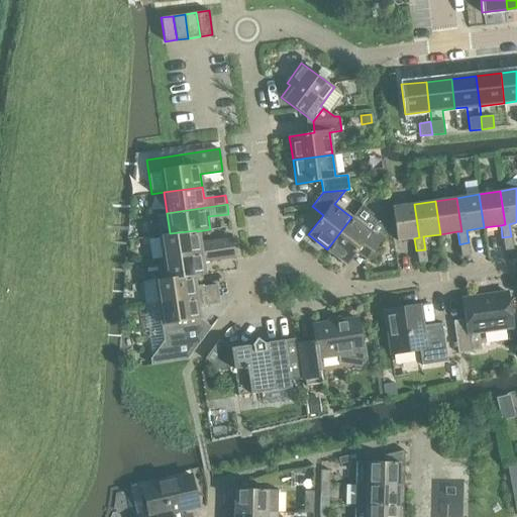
[(414,204),(392,207),(397,240),(414,238),(419,237),(414,204)]
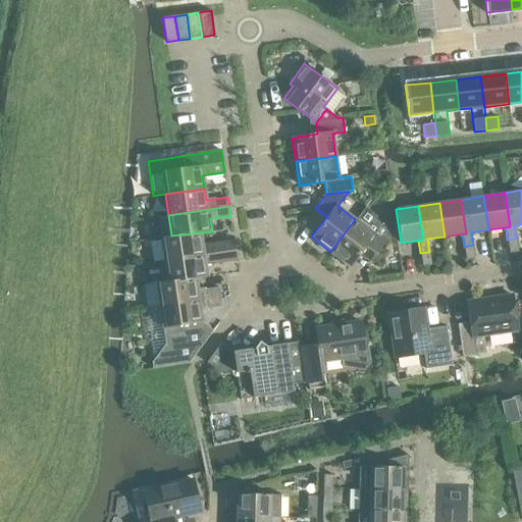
[(360,213),(355,219),(330,252),(351,267),(360,255),(370,262),(387,240),(386,240),(392,232),(380,224),(377,227),(360,213)]
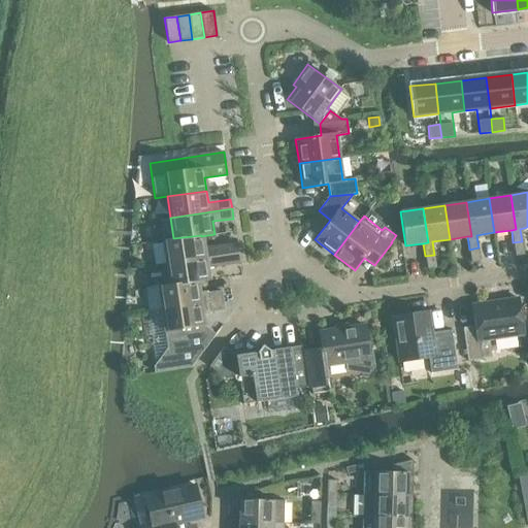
[(163,240),(166,263),(238,253),(237,243),(203,248),(201,236),(201,235),(173,238),(163,240)]
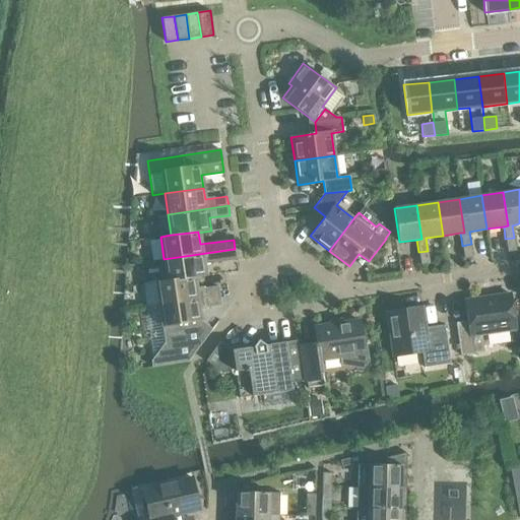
[(512,251),(516,251),(514,238),(505,239),(507,252),(512,251)]
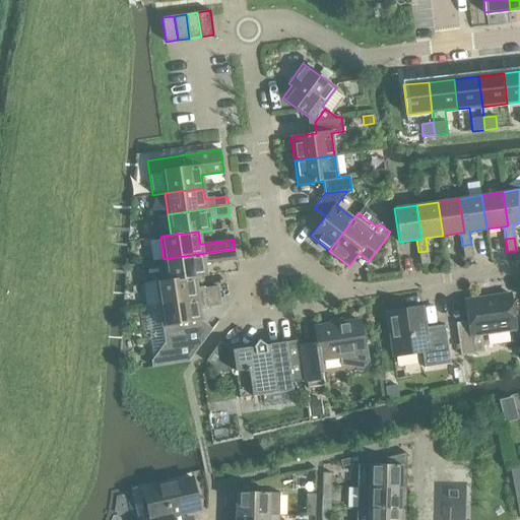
[(468,258),(472,257),(471,244),(466,245),(462,246),(464,258),(468,258)]
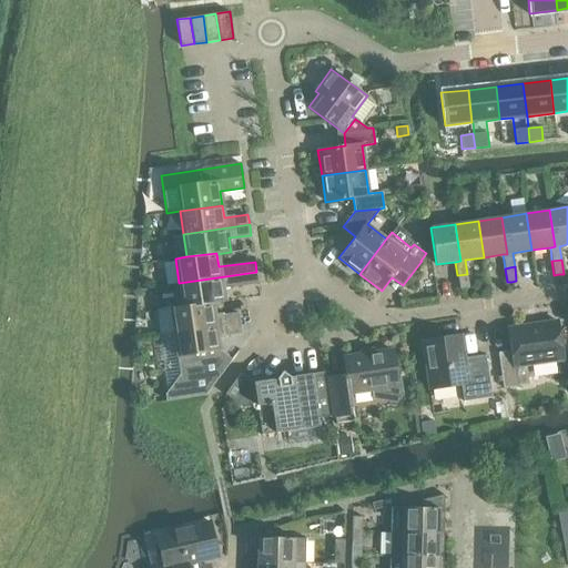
[(257,283),(256,272),(179,283),(182,305),(212,301),(213,304),(224,302),(222,287),(257,283)]
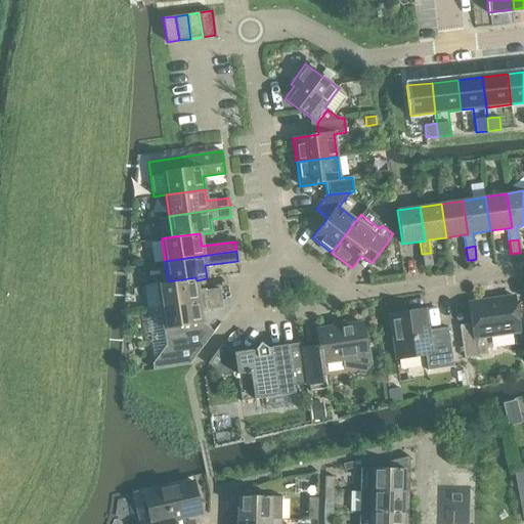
[(428,266),(433,265),(431,253),(422,254),(424,266),(428,266)]
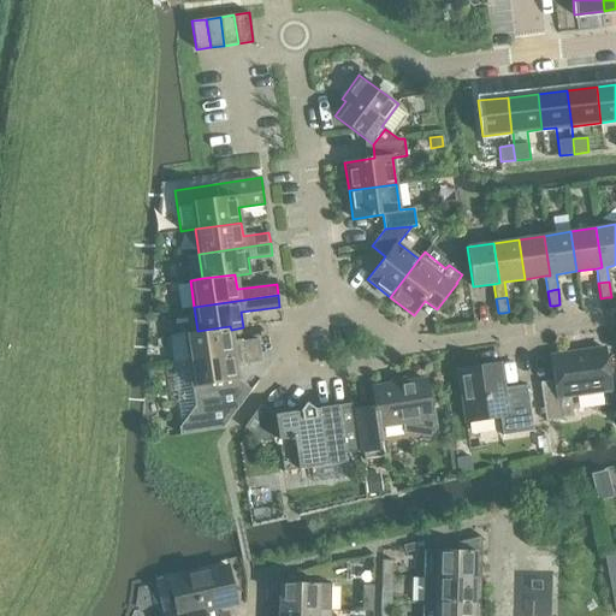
[(184,333),(189,361),(260,350),(259,339),(232,343),(231,330),(230,326),(197,331),(184,333)]
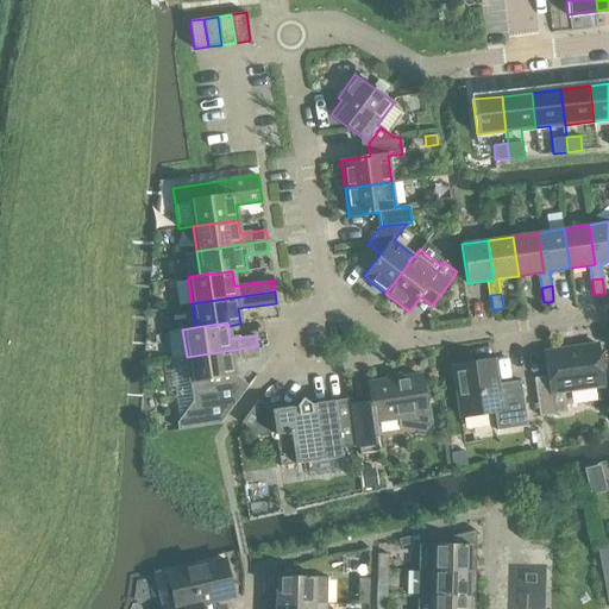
[(534,378),(539,416),(556,414),(566,413),(564,391),(603,385),(597,344),(545,352),(548,376),(534,378)]
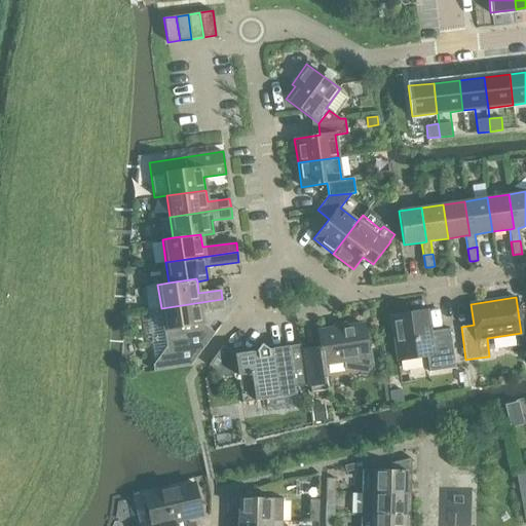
[(153,363),(154,370),(191,365),(198,353),(215,333),(203,325),(201,312),(224,308),(222,299),(161,308),(166,348),(164,348),(153,363)]
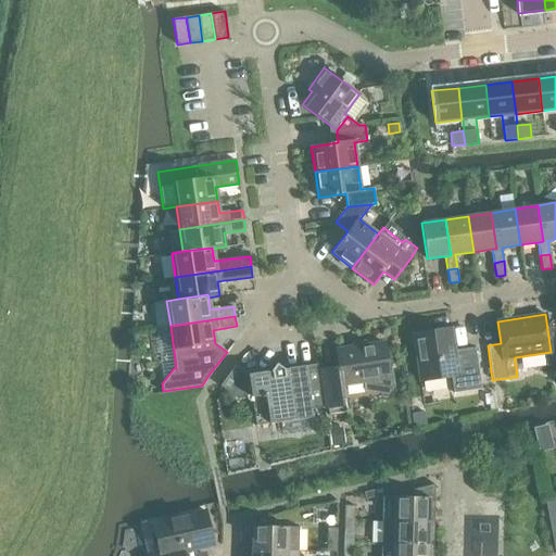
[(419,381),(451,377),(453,392),(481,389),(475,348),(474,348),(475,352),(453,355),(452,345),(454,345),(451,328),(413,333),(419,381)]
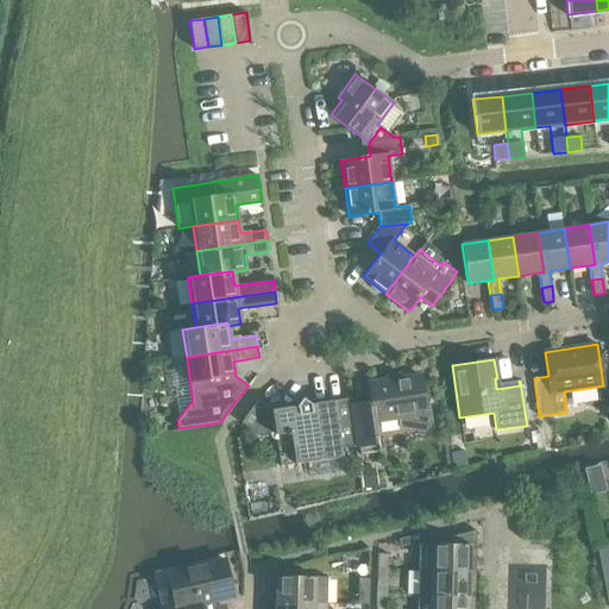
[(371,406),(352,408),(359,454),(380,452),(376,424),(400,420),(401,428),(426,431),(433,422),(431,405),(427,406),(422,375),(402,378),(384,381),(385,385),(369,388),(371,406)]
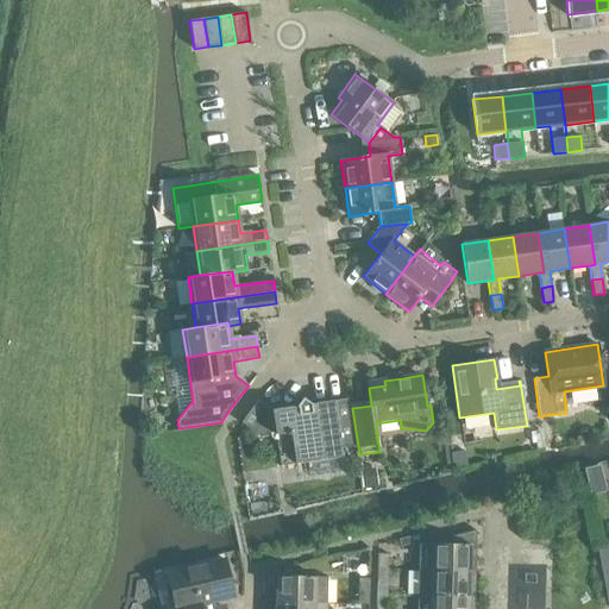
[(280,466),(341,457),(340,449),(355,446),(347,399),(311,405),(302,399),(296,406),(296,407),(293,408),(292,407),(271,409),(271,410),(268,412),(268,407),(258,400),(242,422),(262,438),(269,435),(271,434),(275,433),(280,466)]
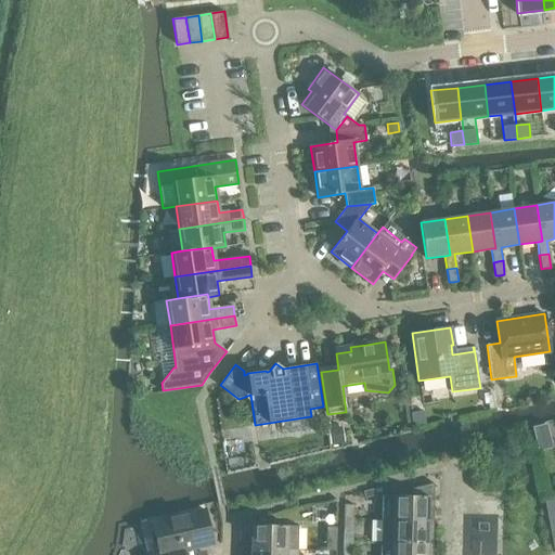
[(424,412),(410,413),(412,427),(425,425),(424,412)]
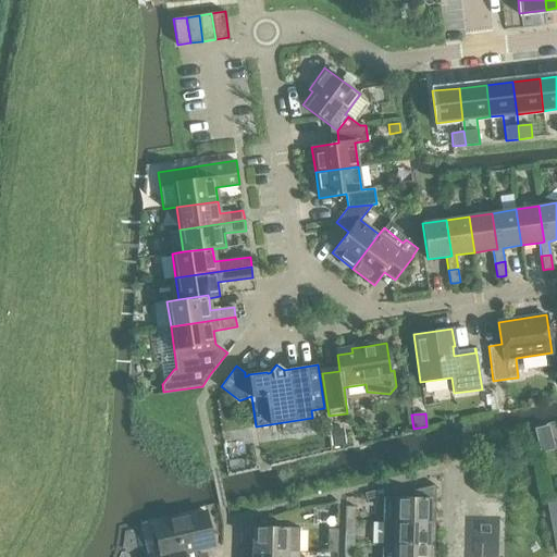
[(339,425),(329,426),(332,447),(346,445),(344,430),(341,431),(339,425)]
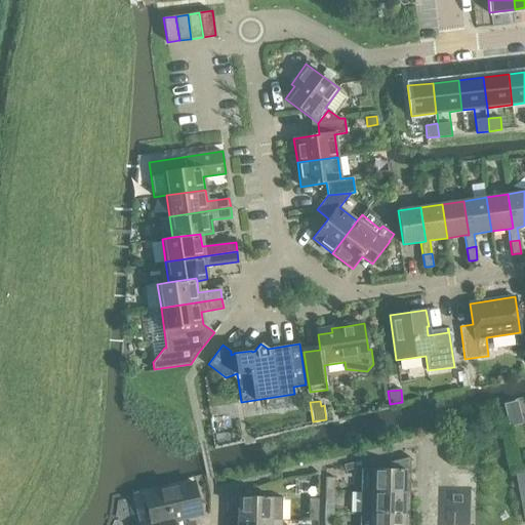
[(517,402),(505,404),(506,412),(519,409),(517,402)]
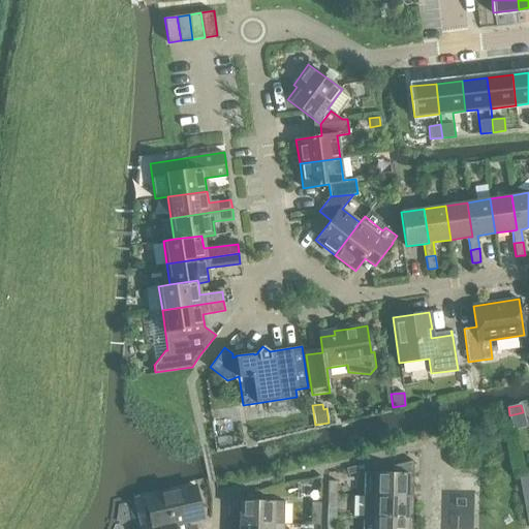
[(413,461),(385,467),(385,472),(364,472),(364,495),(407,496),(408,490),(413,490),(413,473),(413,461)]
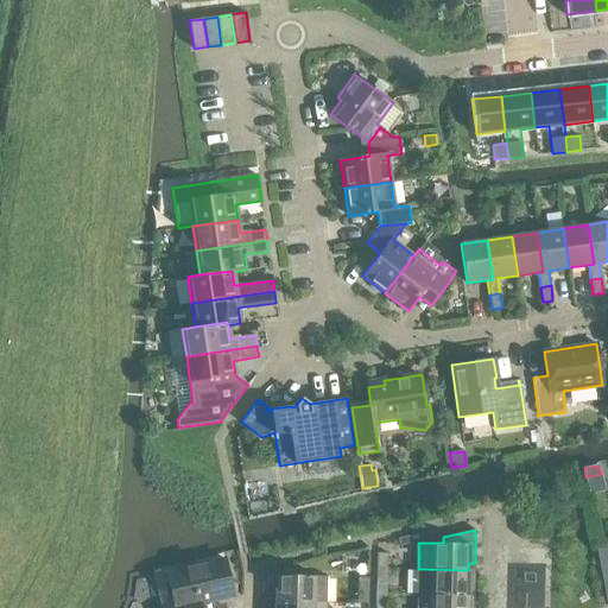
[(607,549),(596,551),(601,577),(607,575),(607,549)]
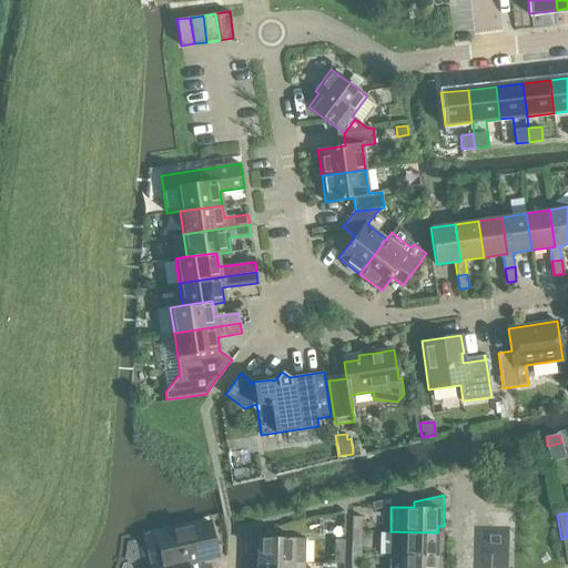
[(352,516),(352,530),(362,531),(362,516),(352,516)]
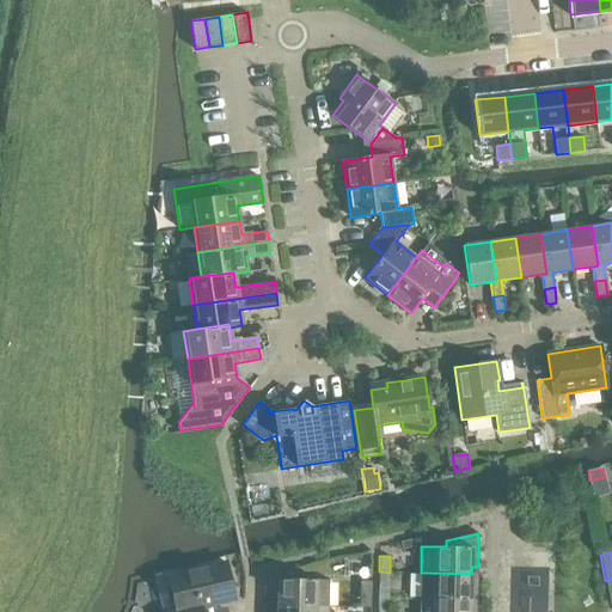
[(202,611),(201,607),(234,599),(225,560),(167,574),(176,606),(163,609),(163,611),(202,611)]
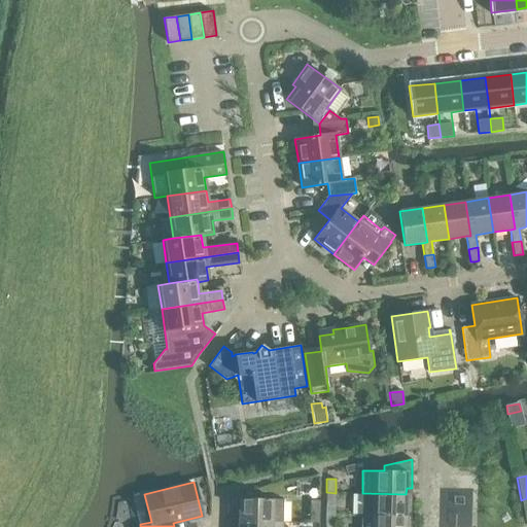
[(336,506),(336,493),(326,492),(325,506),(336,506)]
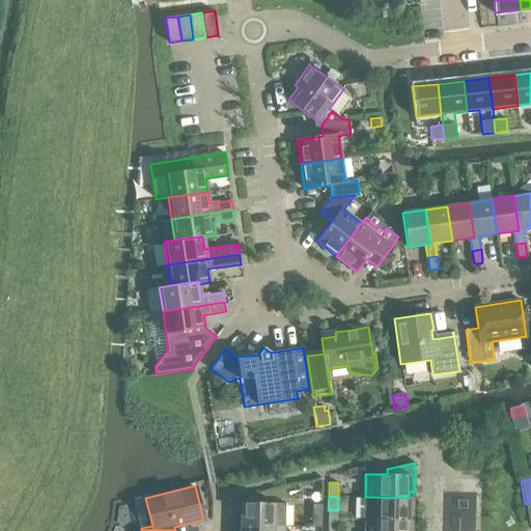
[(409,504),(409,498),(365,497),(364,520),(414,521),(414,504),(409,504)]
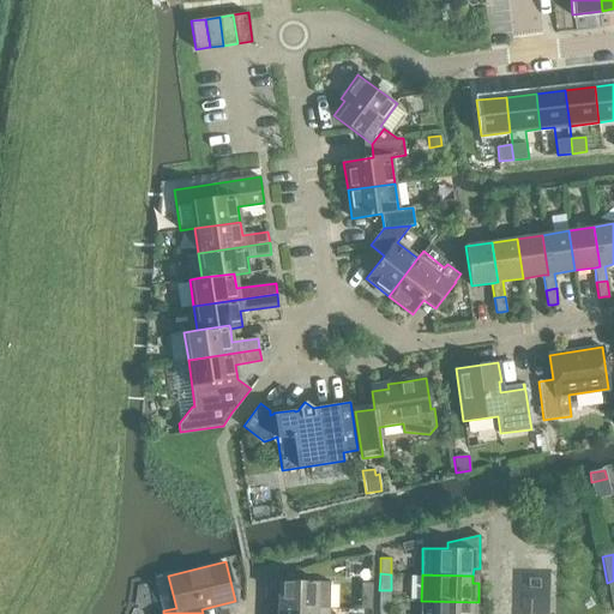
[(330,582),(278,581),(278,607),(317,608),(329,608),(330,582)]
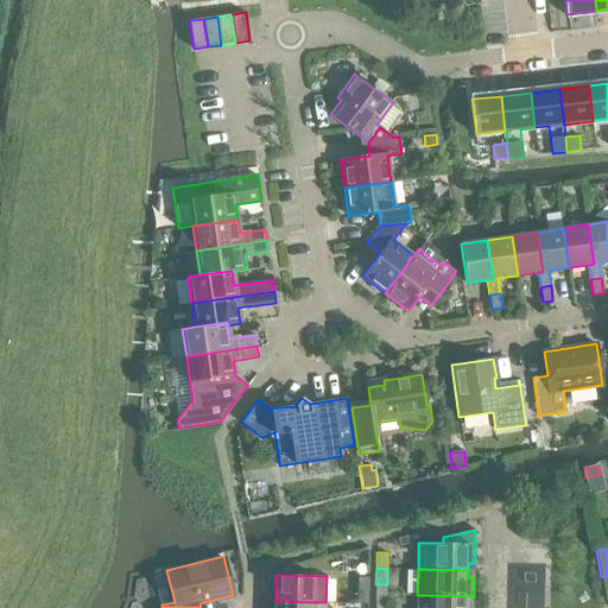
[(356,603),(368,603),(368,577),(358,577),(356,603)]
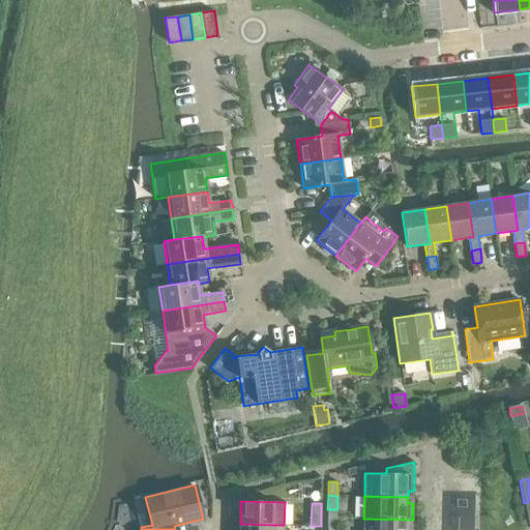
[(412,529),(413,520),(363,519),(363,529),(412,529)]
